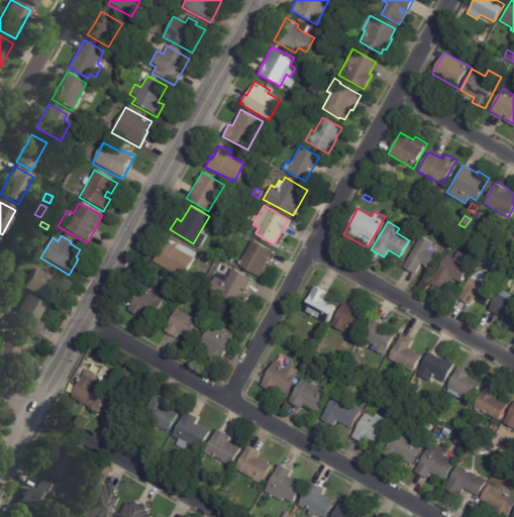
[(430,245),(427,249),(436,255),(428,269),(419,264),(414,274),(402,268),(420,236),(431,242),(430,245)]
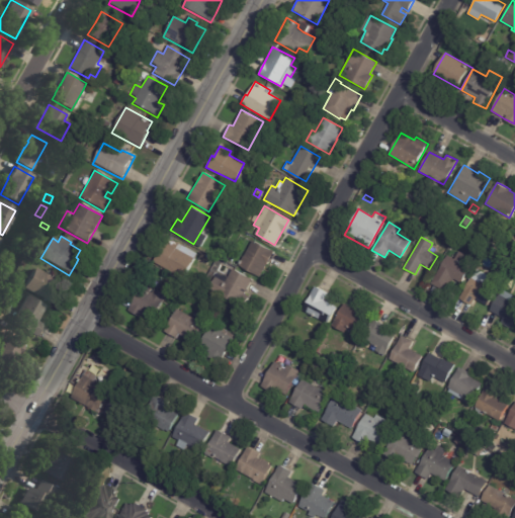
[(154,262),(153,261),(165,239),(178,245),(176,248),(192,257),(182,277),(154,262)]
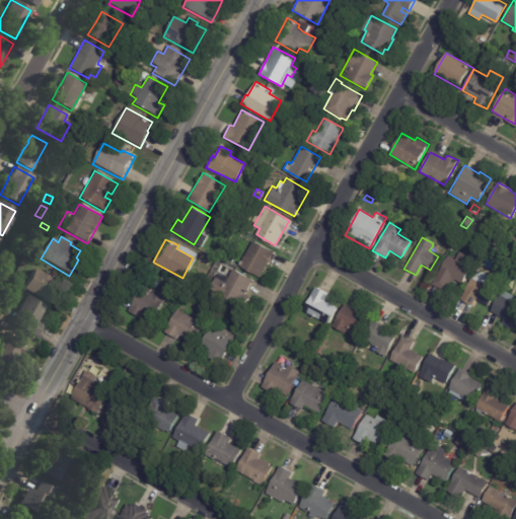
[(271,254),(259,277),(238,266),(252,240),(273,251),(271,254)]
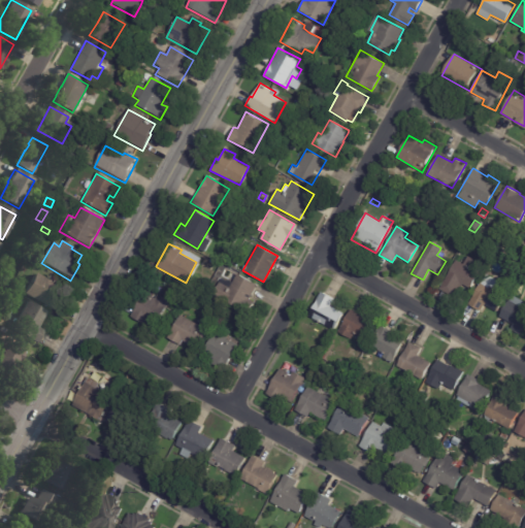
[(450,296),(439,289),(456,260),(462,264),(467,256),(483,265),(469,289),(459,283),(451,296),(450,296)]
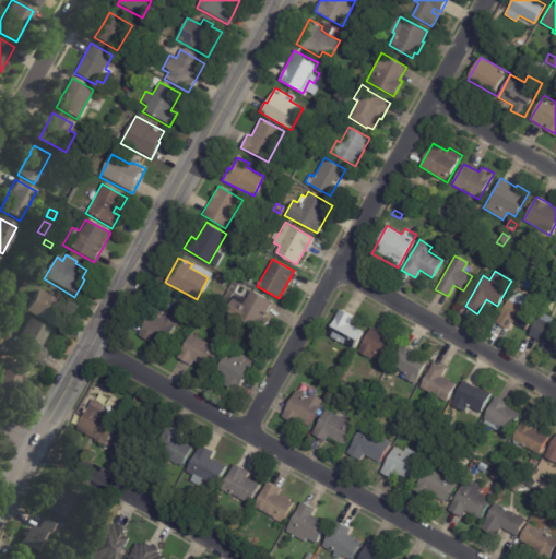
[(539,282),(548,287),(546,293),(535,287),(539,282)]
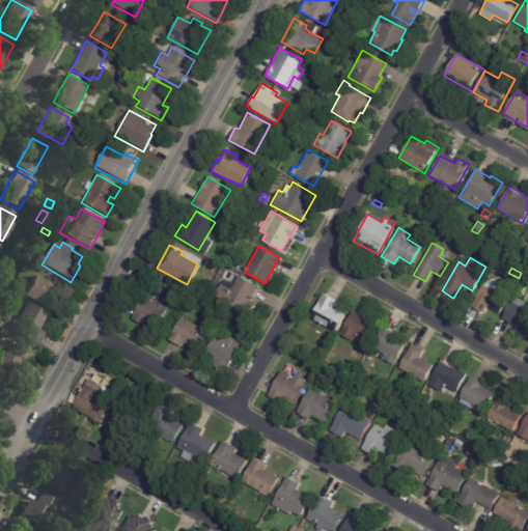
[(256,287),(251,298),(247,296),(240,308),(214,294),(223,279),(229,282),(229,281),(233,283),(238,275),(257,286),(256,287)]
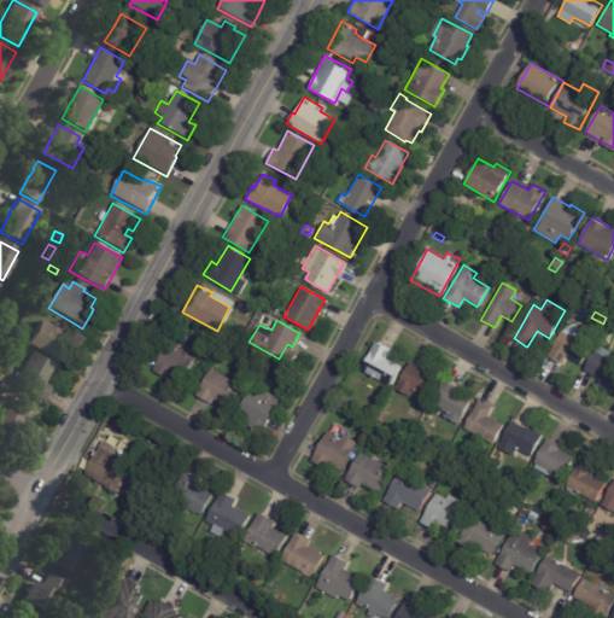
[(69,351),(62,365),(27,345),(40,321),(60,332),(63,328),(77,336),(69,351)]
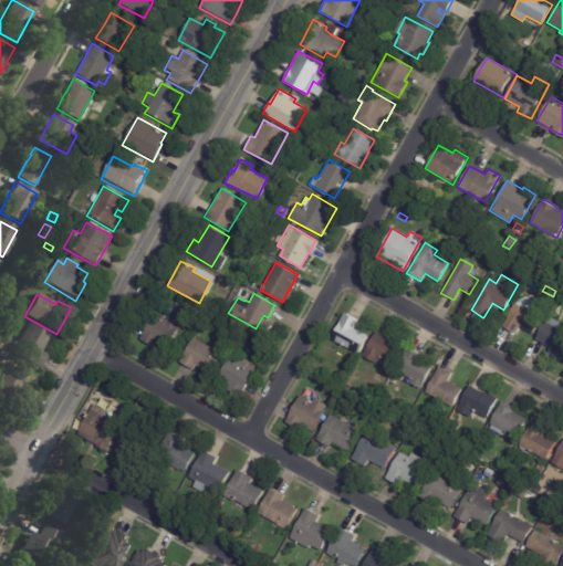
[(533,312),(543,317),(532,336),(518,327),(514,334),(502,326),(521,294),(532,302),(529,308),(533,312)]
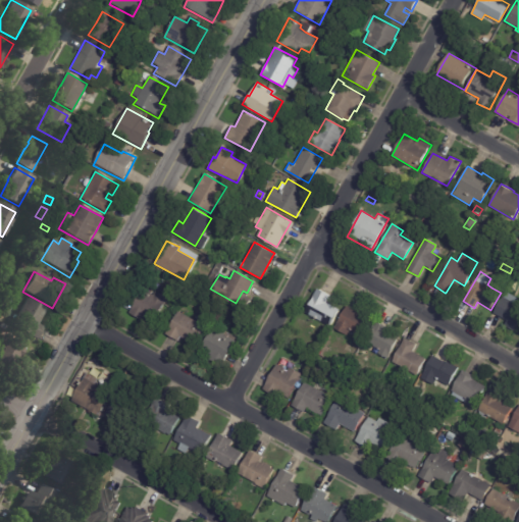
[(318,289),(330,295),(326,302),(339,309),(329,325),(305,312),(317,288),(318,289)]
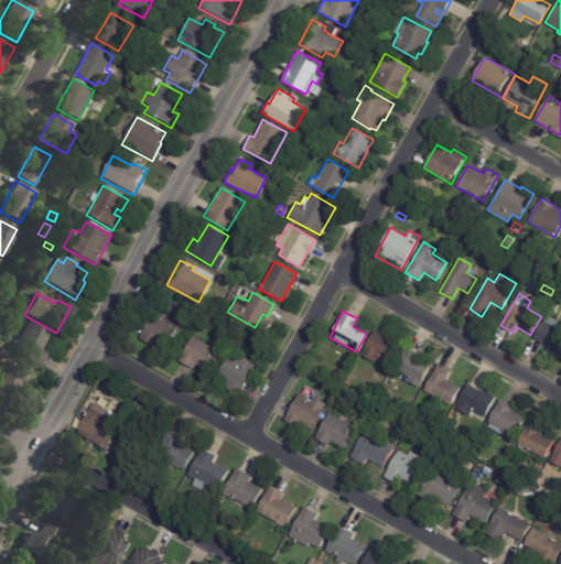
[(155,340),(154,339),(151,345),(139,338),(152,313),(164,318),(166,315),(179,321),(165,346),(155,340)]
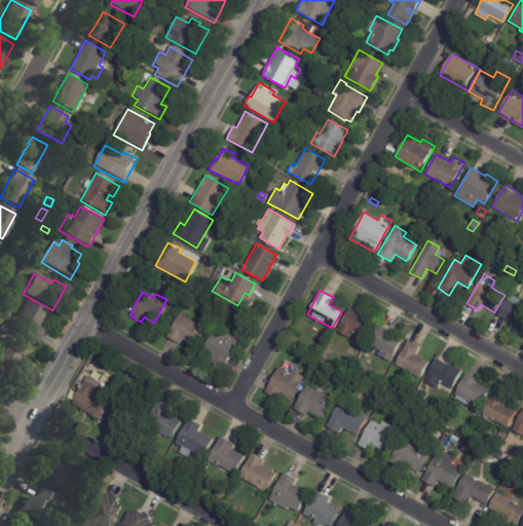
[(509,326),(510,324),(496,316),(506,300),(507,301),(510,296),(520,301),(517,307),(522,310),(522,329),(520,335),(508,328),(509,326)]
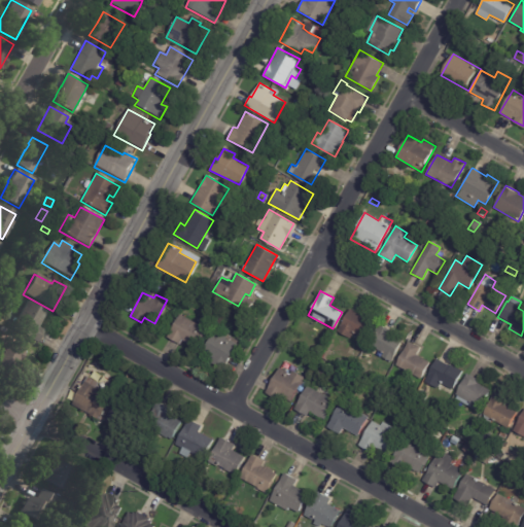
[(14,306),(8,321),(0,317),(0,307),(3,301),(14,306)]
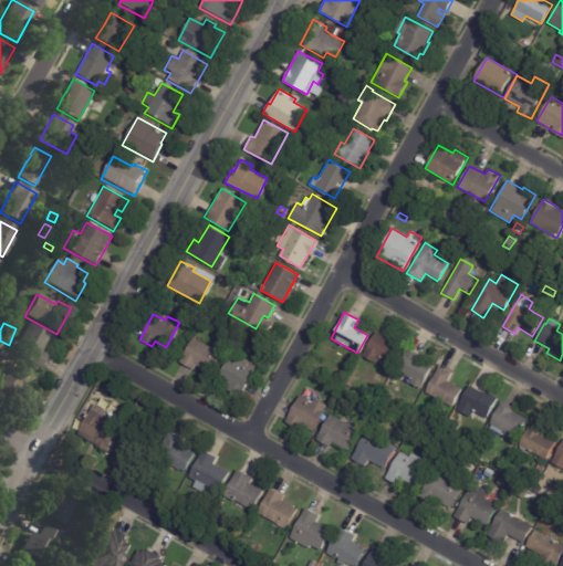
[(41,349),(39,353),(44,356),(37,369),(11,355),(28,324),(48,335),(41,349)]
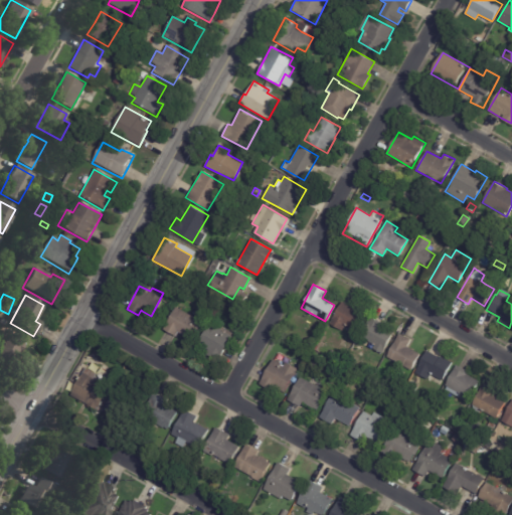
[(342,302),(353,309),(354,308),(366,315),(356,333),(343,326),(341,331),(329,324),(342,302)]
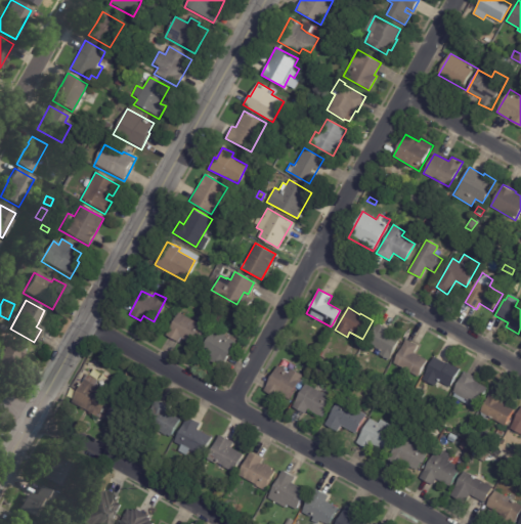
[(203,332),(194,346),(180,338),(178,342),(166,335),(179,312),(194,321),(194,320),(206,326),(203,332)]
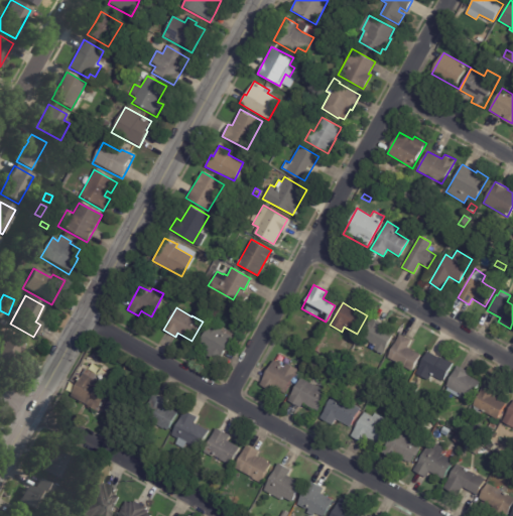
[(372,317),(383,324),(382,327),(394,333),(382,354),(372,349),(374,346),(360,338),(371,316),(372,317)]
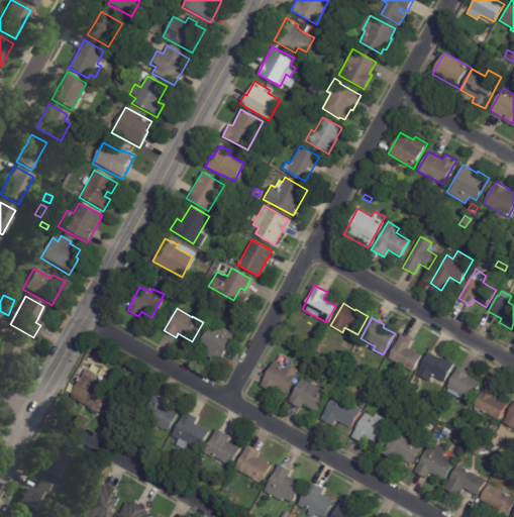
[(224,353),(219,363),(207,355),(209,352),(198,345),(212,321),(224,327),(223,329),(234,335),(224,353)]
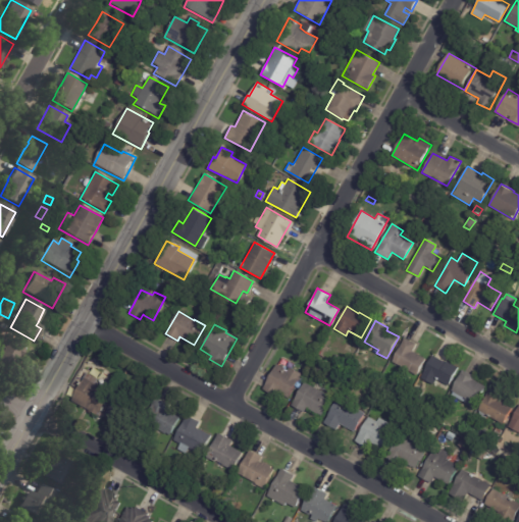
[(22,348),(9,373),(0,369),(0,338),(1,336),(22,348)]
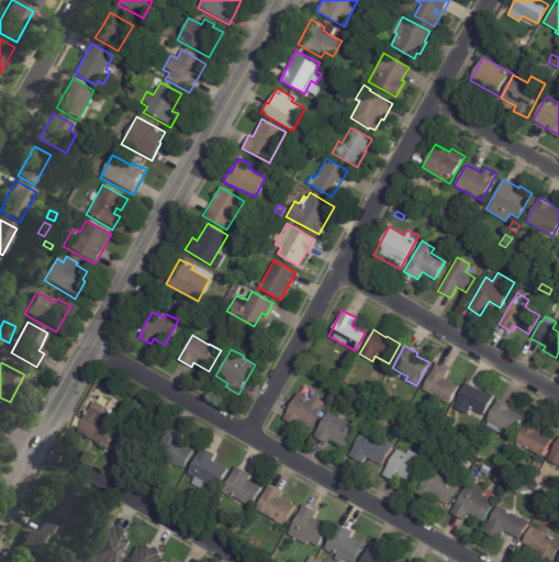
[(437,363),(448,370),(444,378),(458,385),(447,404),(422,390),(436,363),(437,363)]
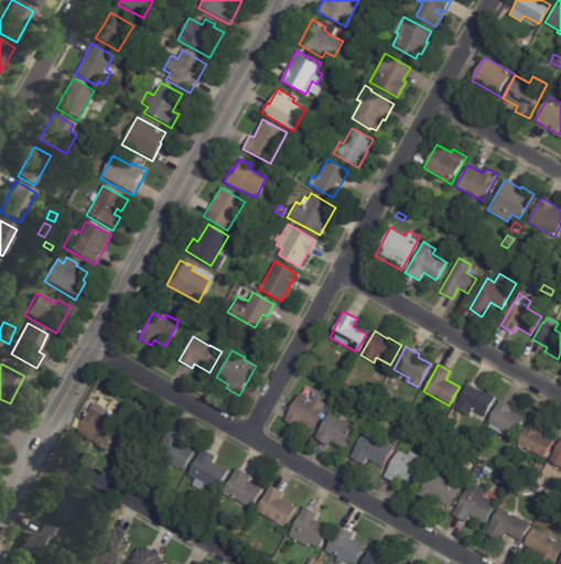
[(470,384),(482,391),(483,390),(496,397),(484,418),(482,416),(479,422),(454,408),(467,383),(470,384)]
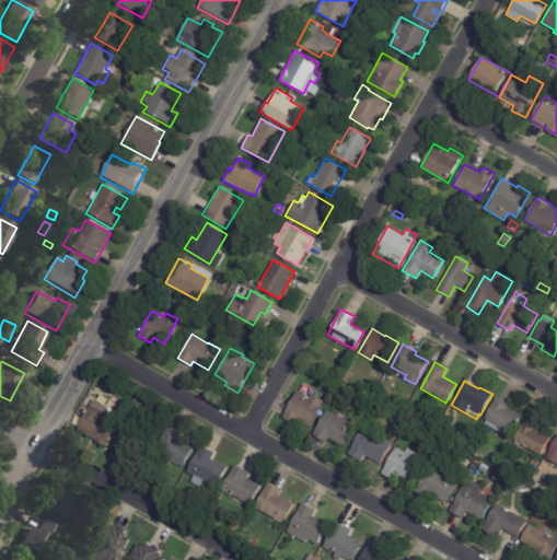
[(296,424),(282,417),(297,391),(308,397),(310,394),(323,400),(308,428),(298,421),(296,424)]
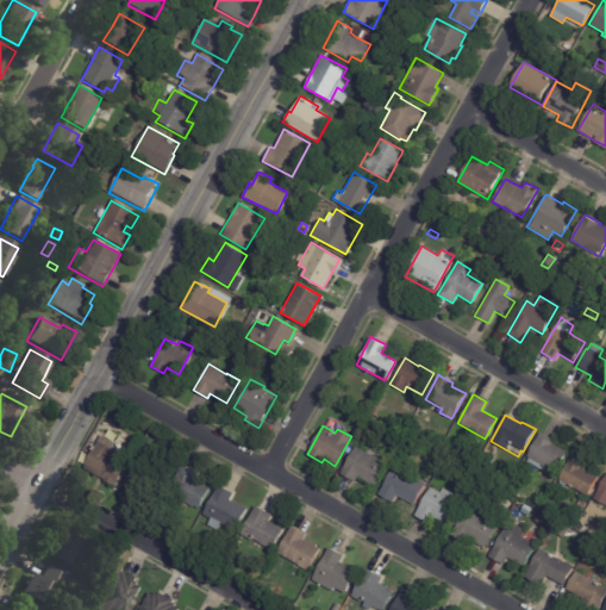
[(150,428),(156,433),(151,441),(144,436),(150,428)]
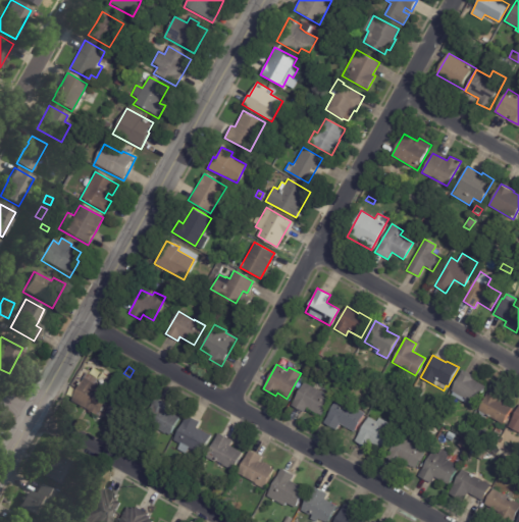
[(464,370),(475,376),(473,379),(486,386),(474,408),(451,395),(453,392),(451,390),(463,369),(464,370)]
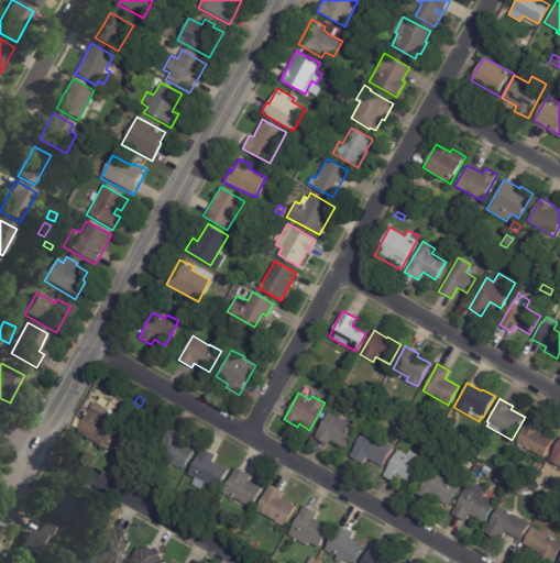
[(147,400),(156,405),(154,411),(144,407),(147,400)]
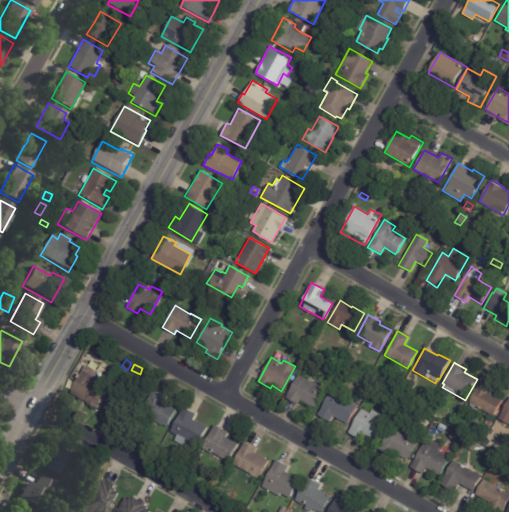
[(85,366),(97,373),(94,377),(108,385),(95,408),(70,393),(85,366)]
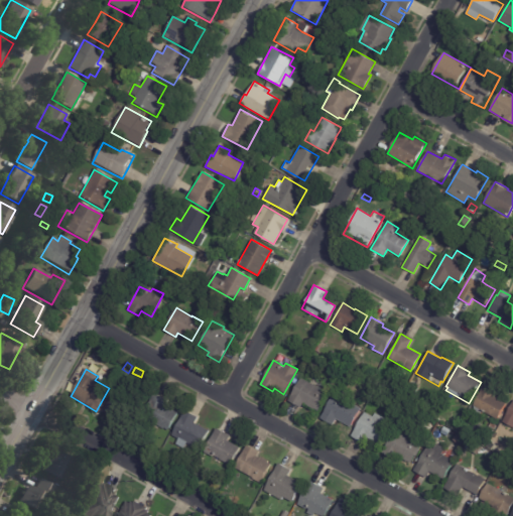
[(309,383),(319,388),(329,393),(316,413),(305,406),(306,405),(302,403),(300,407),(288,400),(301,378),(309,383)]
